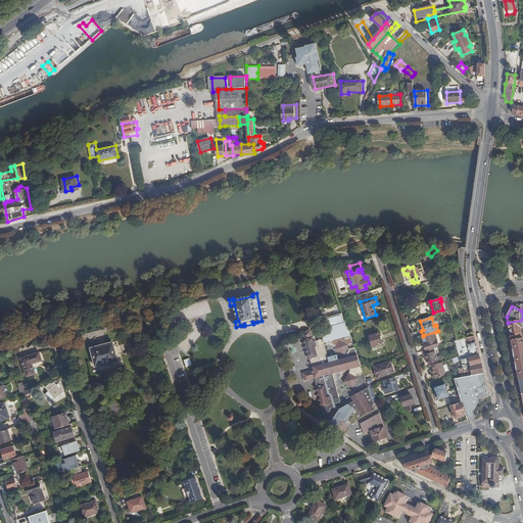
[(522,320),(508,323),(512,341),(522,338),(522,335),(522,334),(522,320)]
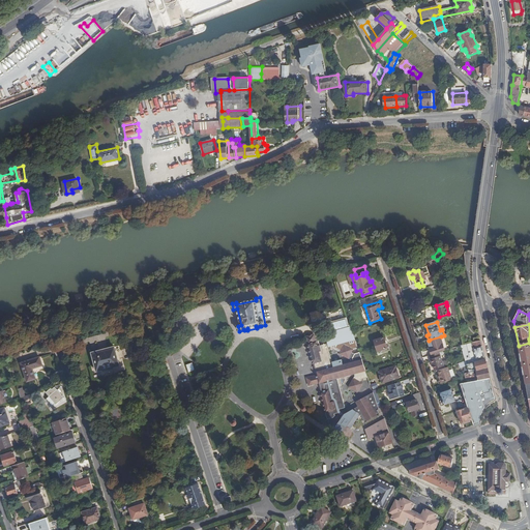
[(356,340),(353,329),(332,336),(335,344),(353,337),(354,341),(356,340)]
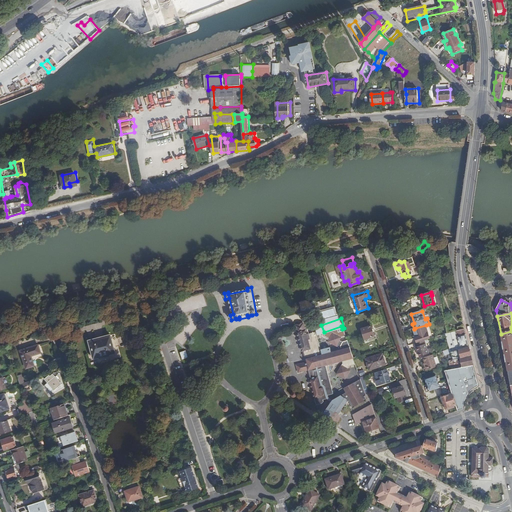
[(351,348),(349,340),(343,342),(340,340),(341,337),(332,332),(328,341),(337,346),(338,346),(339,349),(331,351),(323,354),(317,332),(313,332),(312,330),(306,331),(305,330),(304,330),(303,325),(302,324),(297,325),(299,332),(298,332),(303,350),(304,350),(307,360),(308,363),(297,366),(299,373),(309,370),(311,378),(310,379),(310,381),(317,405),(322,403),(324,400),(324,399),(326,398),(328,398),(334,402),(335,401),(329,396),(329,394),(336,393),(328,364),(344,360),(344,363),(343,364),(338,373),(347,378),(352,370),(350,369),(352,365),(357,364),(355,357),(351,348)]
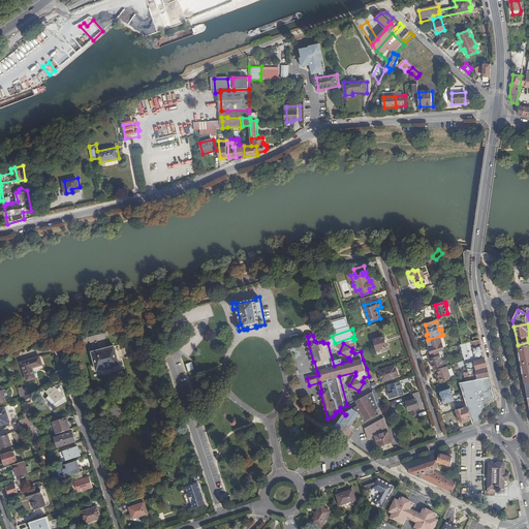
[(384,336),(374,340),(378,350),(387,347),(384,336)]
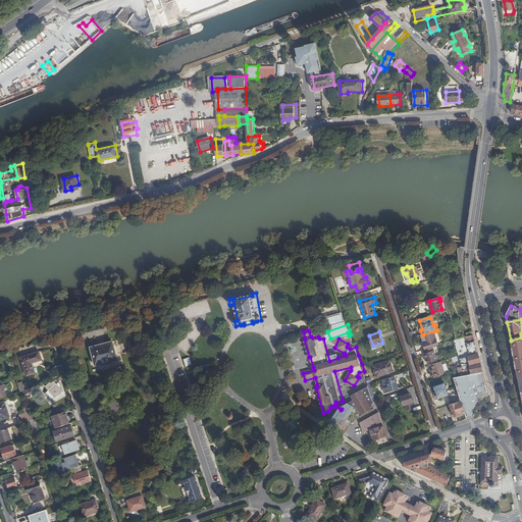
[(424,345),(426,351),(439,346),(434,331),(423,334),(427,344),(424,345)]
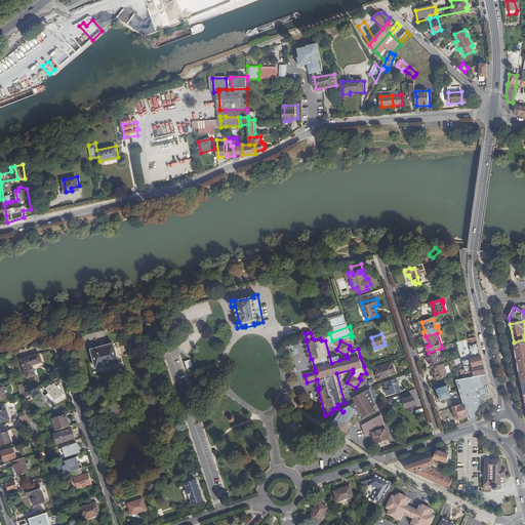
[(473,355),(480,353),(476,338),(469,340),(473,355)]
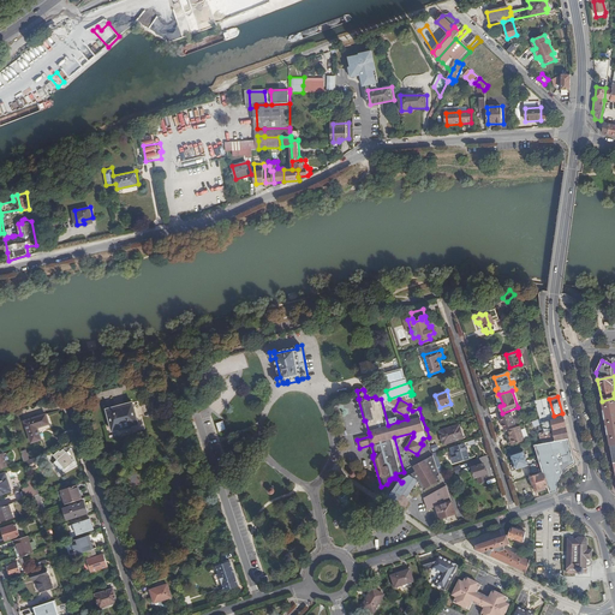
[(614,398),(602,401),(610,447),(614,445),(614,398)]
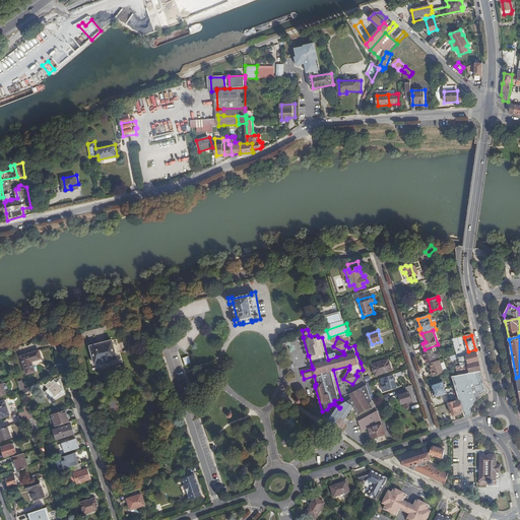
[(476,352),(475,349),(468,351),(464,337),(456,338),(452,340),(455,348),(456,352),(460,351),(461,356),(476,352)]
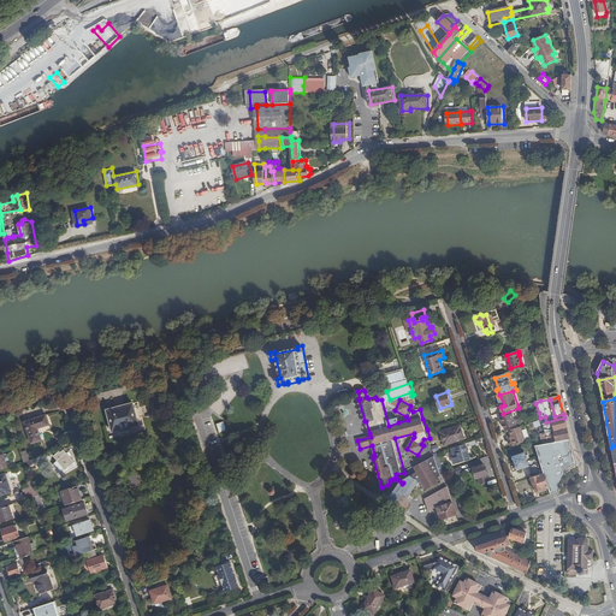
[(140,424),(137,418),(135,407),(134,403),(107,410),(113,431),(120,430),(122,432),(132,428),(132,426),(140,424)]
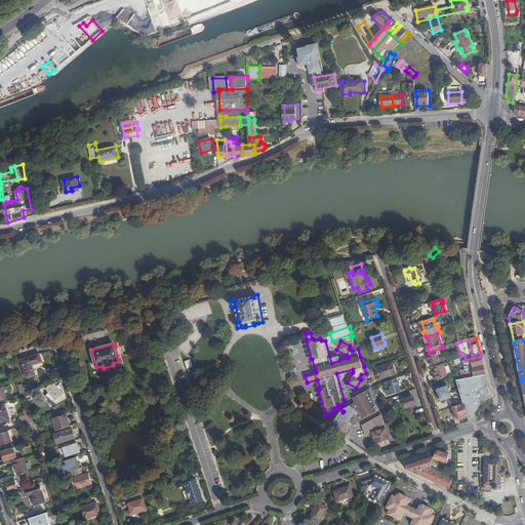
[(450,346),(452,354),(459,352),(456,344),(450,346)]
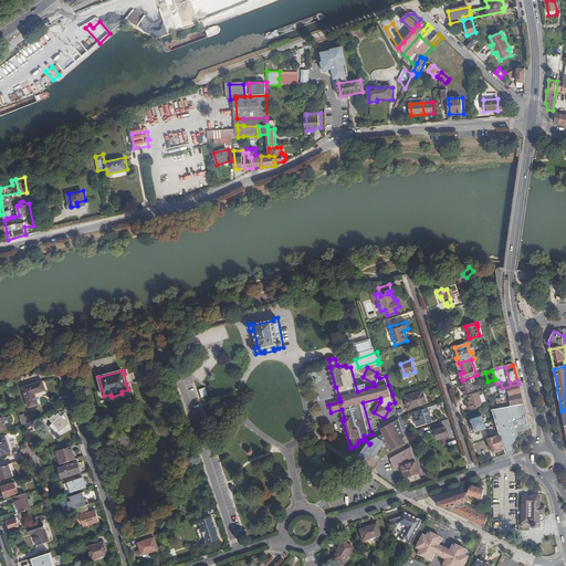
[(498,387),(496,384),(495,379),(488,381),(490,389),(491,389),(498,387)]
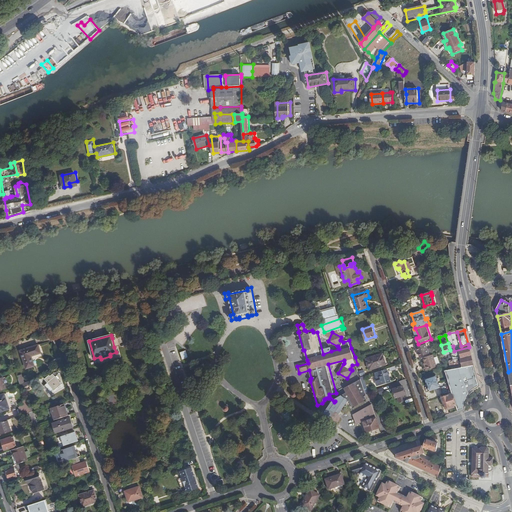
[(41,353),(39,345),(21,351),(27,368),(35,366),(32,356),(41,353)]
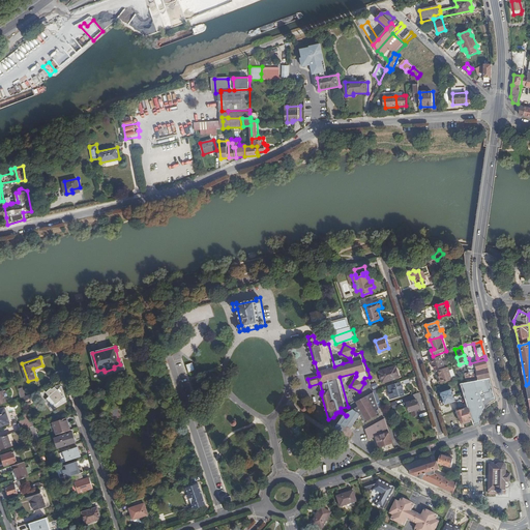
[(443,363),(442,357),(431,360),(434,371),(445,367),(443,363)]
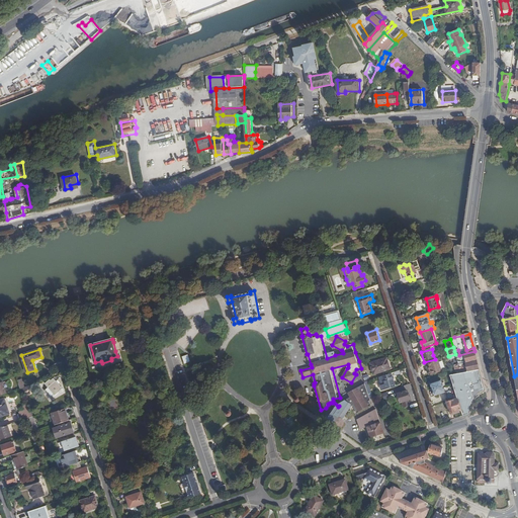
[(458,364),(477,360),(475,351),(459,355),(456,356),(456,358),(458,363),(458,364)]
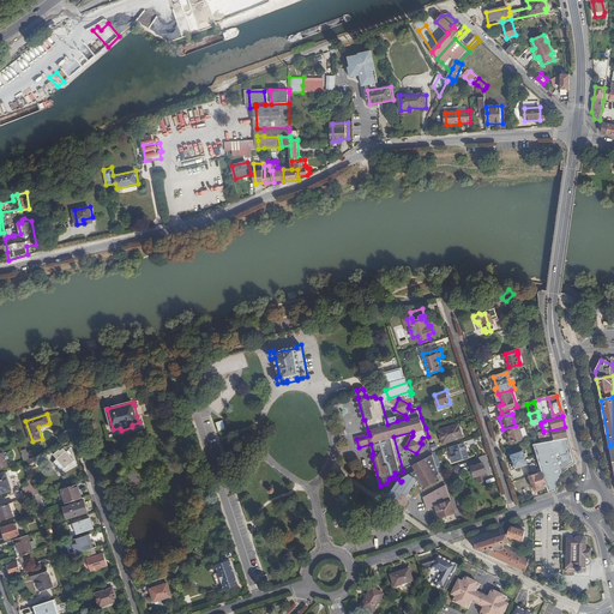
[(227,428),(223,420),(216,422),(220,431),(227,428)]
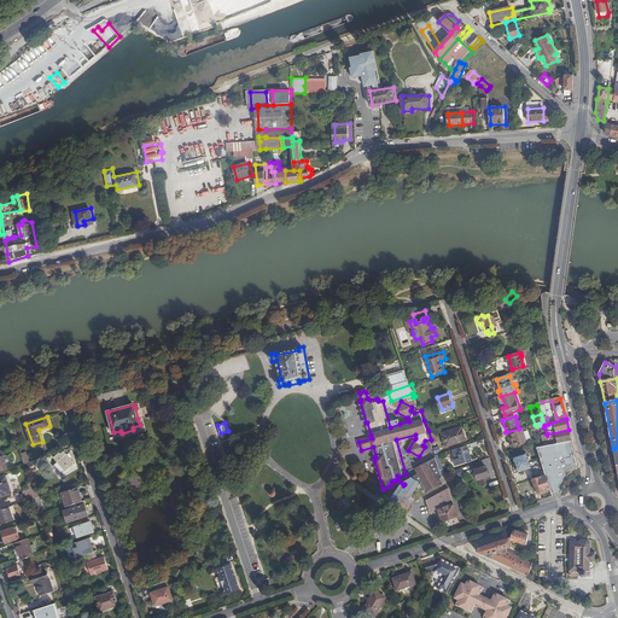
[(467,441),(462,429),(443,435),(447,447),(467,441)]
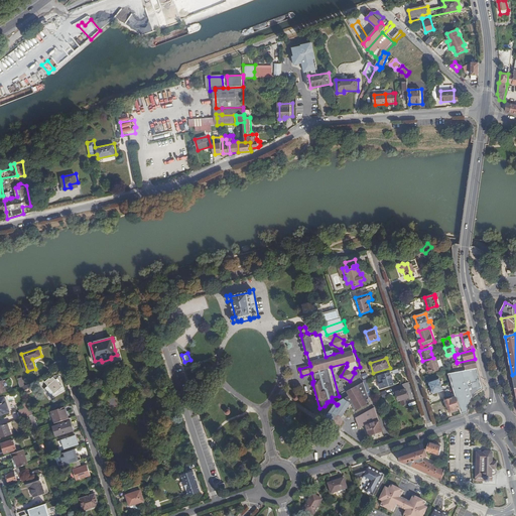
[(436,358),(427,361),(429,368),(428,369),(430,374),(441,370),(436,358)]
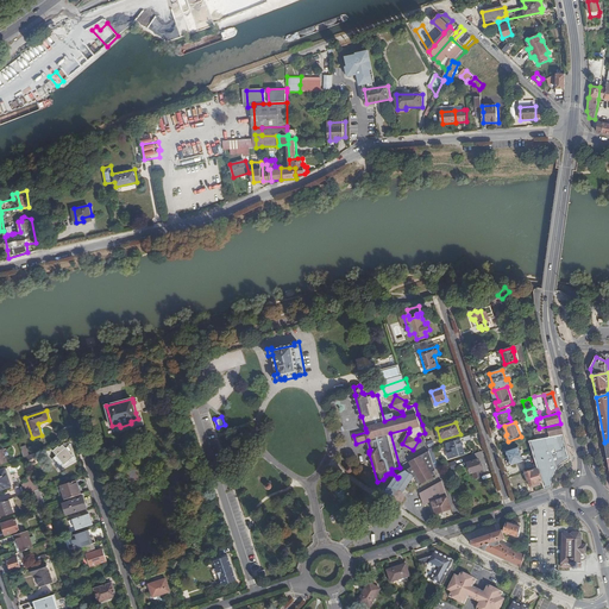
[(539,439),(563,434),(560,424),(539,428),(537,429),(539,439)]
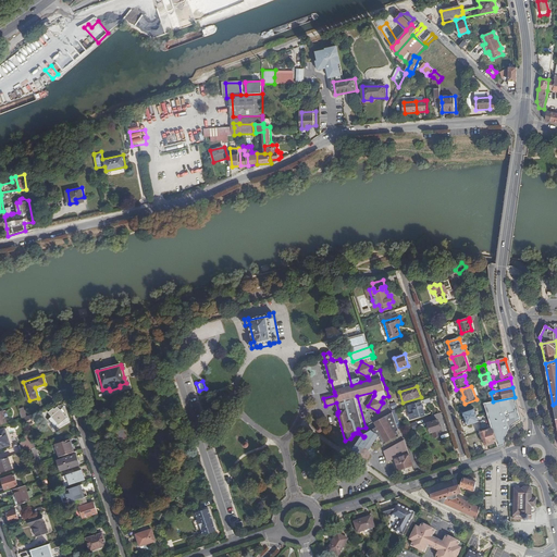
[(516,397),(515,397),(493,401),(491,401),(484,403),(490,418),(493,430),(497,441),(499,447),(505,445),(506,444),(507,438),(507,435),(510,431),(512,426),(517,422),(521,420),(516,397)]
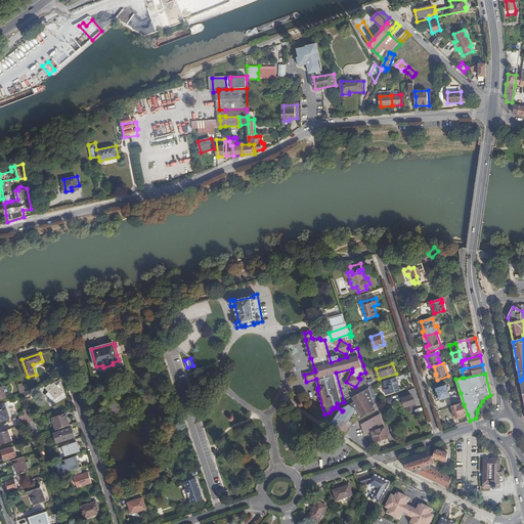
[(401,391),(397,378),(388,381),(391,389),(388,390),(386,391),(387,395),(401,391)]
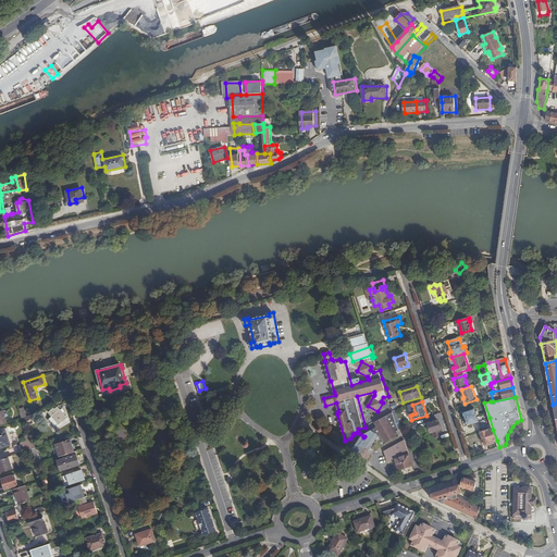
[(61,410),(58,408),(56,410),(54,409),(49,413),(52,418),(50,420),(58,428),(69,418),(62,410),(61,410)]
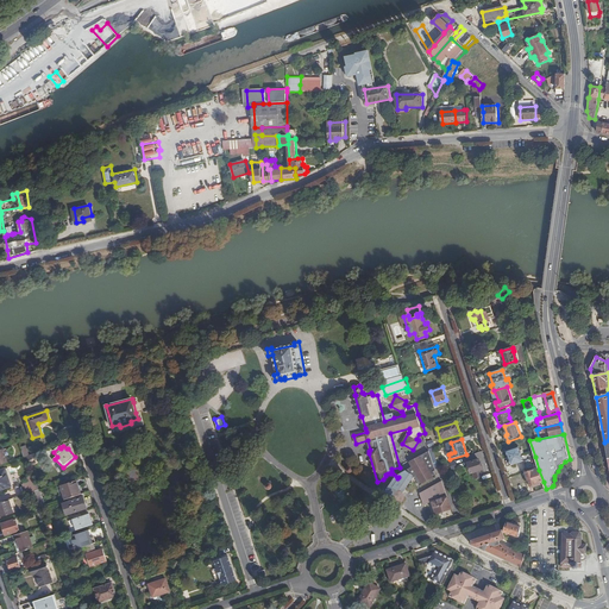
[(525,463),(520,447),(507,451),(512,466),(525,463)]
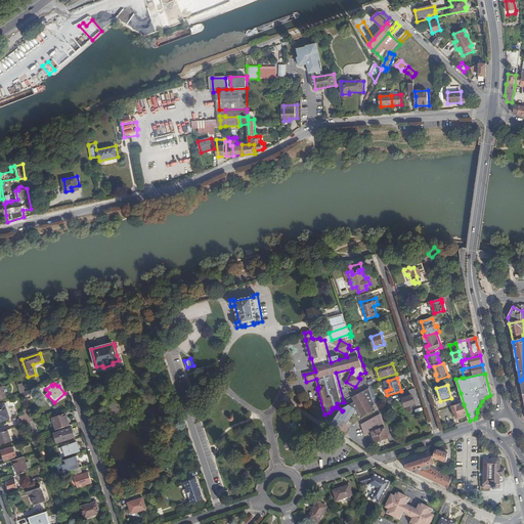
[(363,418),(378,409),(375,405),(377,404),(375,401),(374,396),(373,393),(370,389),(354,398),(357,402),(350,406),(343,410),(342,411),(332,425),(339,429),(343,432),(345,432),(347,431),(349,430),(350,428),(350,427),(349,425),(348,424),(348,423),(357,411),(358,409),(363,418)]
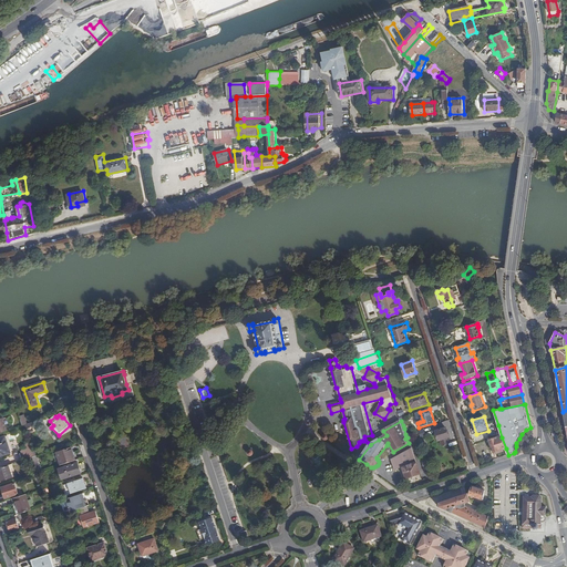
[(449,435),(446,428),(440,429),(439,428),(435,429),(436,433),(435,434),(435,437),(437,437),(439,439),(440,437),(442,445),(449,443),(449,441),(447,435),(449,435)]
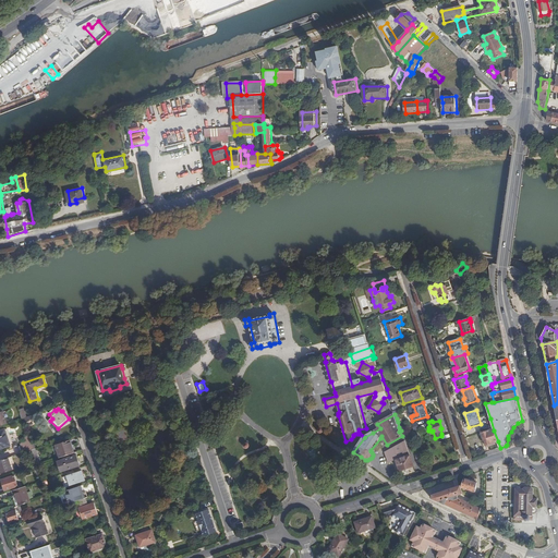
[(238,424),(233,429),(253,445),(257,439),(238,424)]
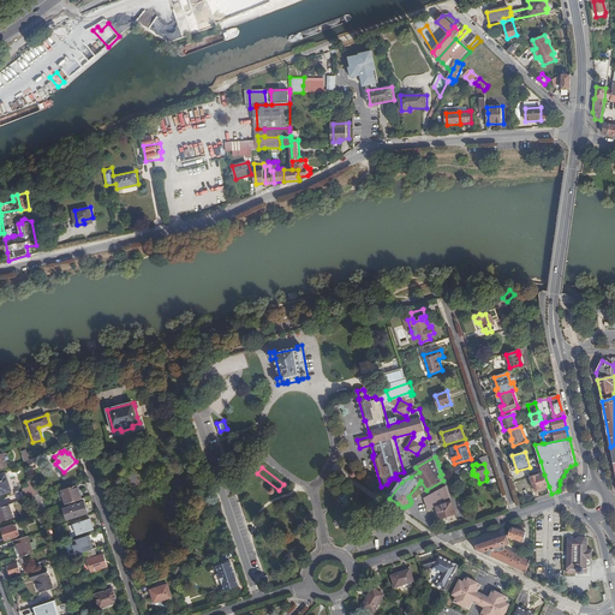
[(0,475),(0,494),(11,490),(5,473),(0,475)]
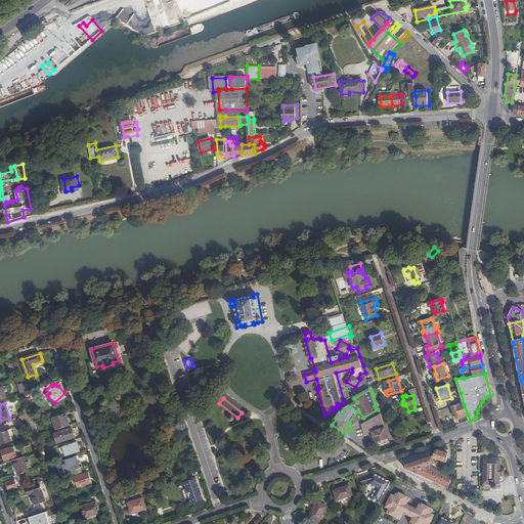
[(467,416),(468,415),(464,404),(452,407),(456,419),(457,420),(467,417),(467,416)]
